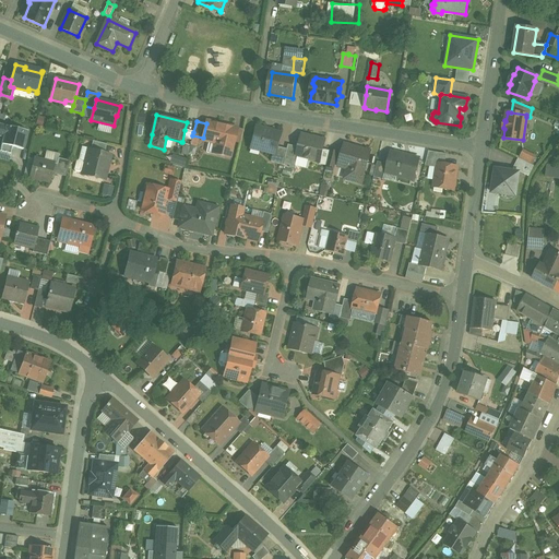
[(237,129),(207,121),(206,123),(203,138),(202,140),(218,144),(216,155),(230,158),(237,129)]
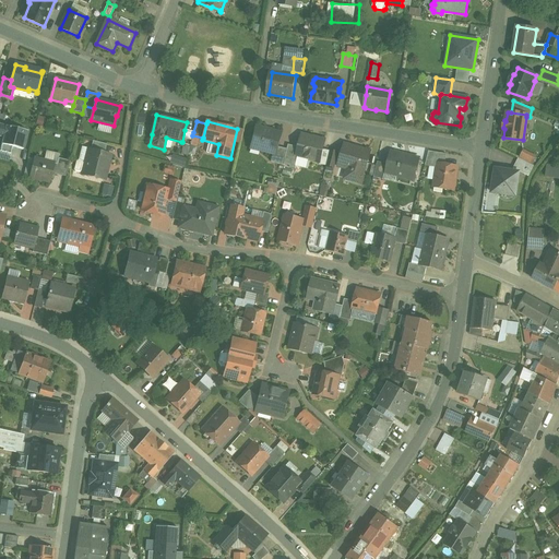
[(28,131),(0,123),(0,137),(4,138),(1,152),(11,154),(13,147),(24,150),(28,131)]
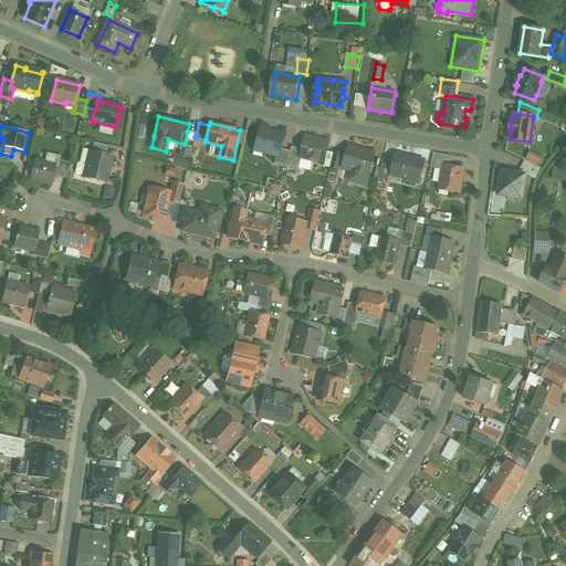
[(286,135),(259,128),(255,145),(264,147),(263,153),(276,156),(281,157),(282,149),(286,135)]
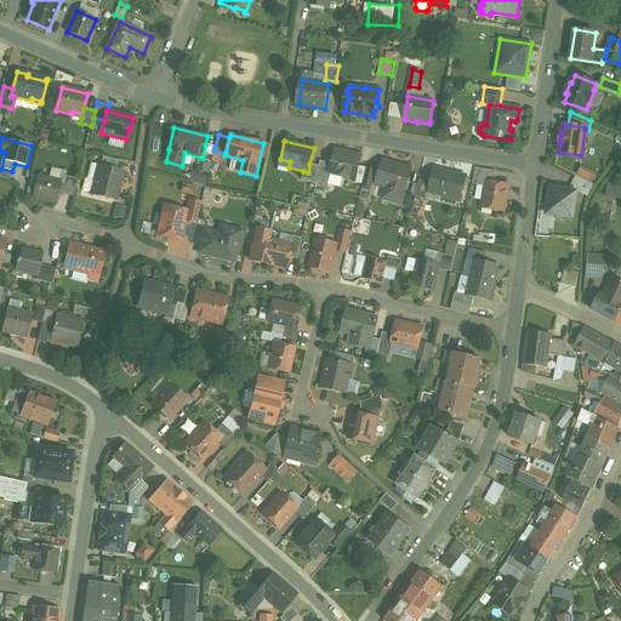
[(215,147),(205,144),(203,158),(201,158),(200,161),(211,164),(214,151),(215,147)]
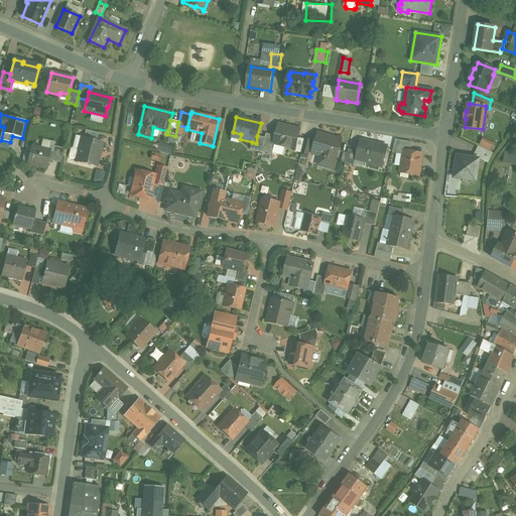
[(300,130),(279,125),(276,136),(274,144),(275,144),(295,149),(300,130)]
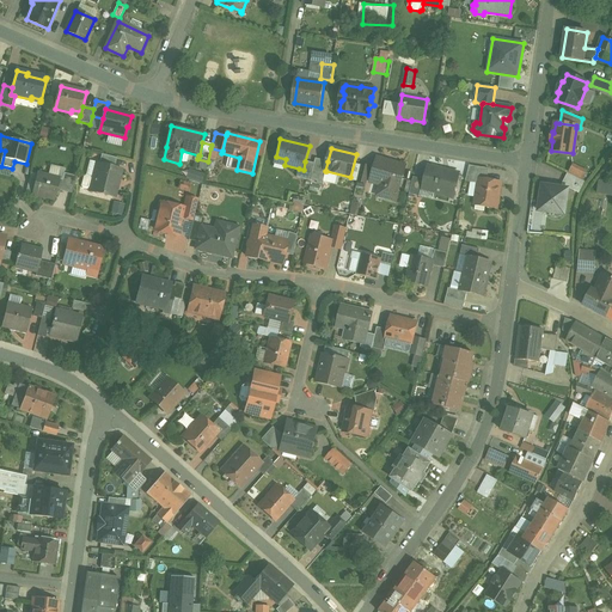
[(117,159),(102,154),(99,164),(115,167),(117,159)]
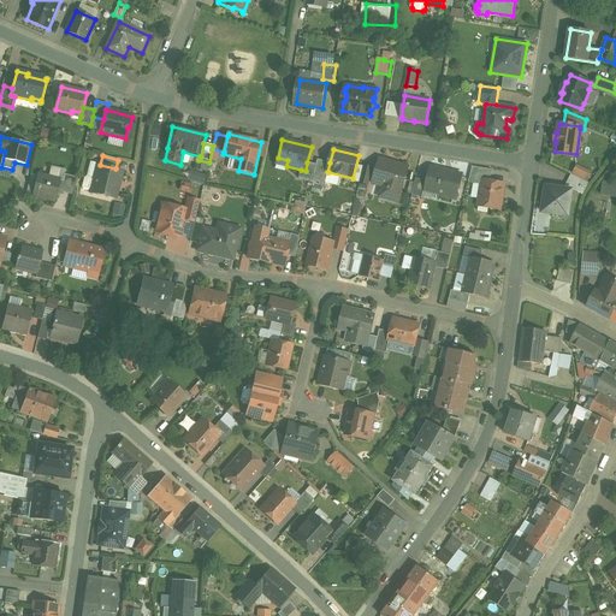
[(380,159),(373,183),(388,188),(384,199),(398,202),(409,167),(380,159)]
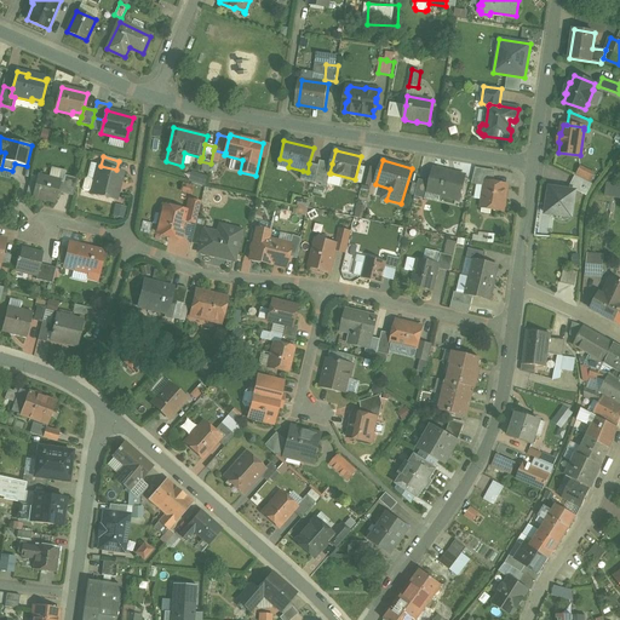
[(332,164),(320,161),(319,166),(320,166),(316,176),(317,177),(329,179),(331,173),(329,173),(332,164)]
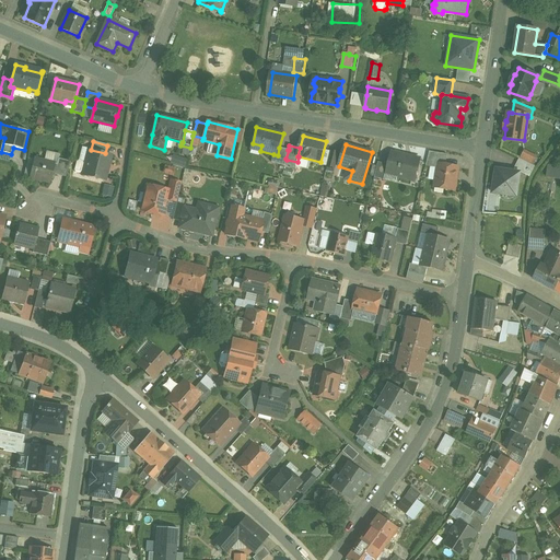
[(288,150),(279,148),(278,155),(273,154),(271,162),(284,165),(287,160),(286,159),(288,150)]
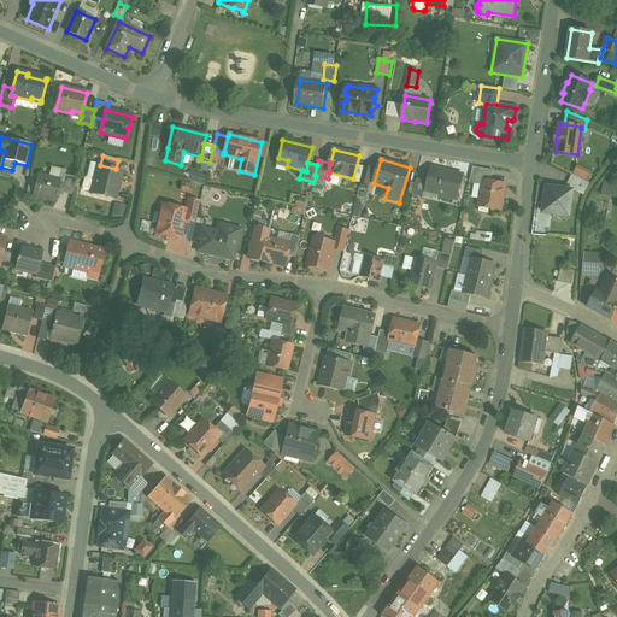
[(100,165),(99,165),(94,180),(87,177),(84,178),(82,188),(83,191),(92,192),(90,193),(116,200),(123,171),(116,169),(100,165)]
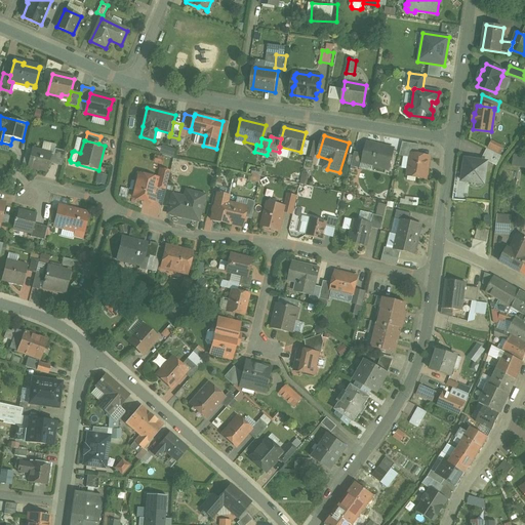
[(318,144),(311,142),(308,156),(315,158),(318,144)]
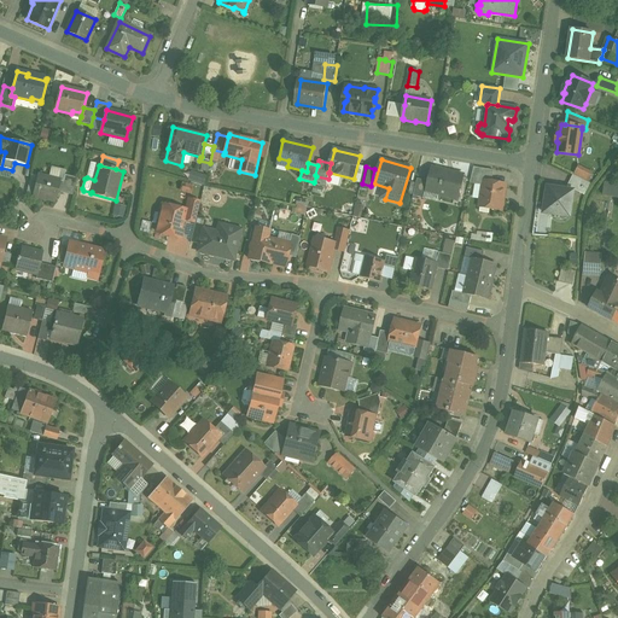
[(464,175),(432,168),(429,181),(426,192),(427,193),(429,190),(439,192),(438,196),(459,200),(464,175)]
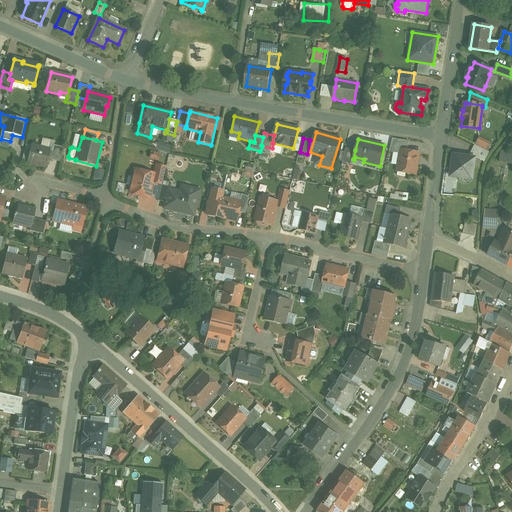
[(409,141),(393,139),(390,152),(401,154),(402,150),(408,151),(409,141)]
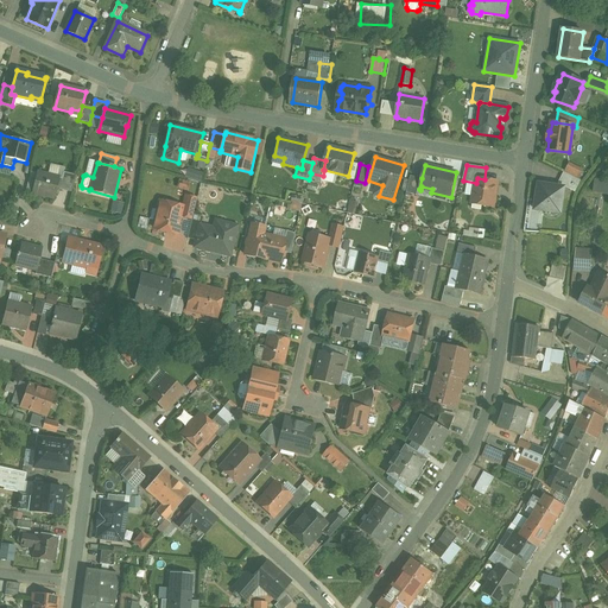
[(204,183),(207,172),(191,168),(189,178),(204,183)]
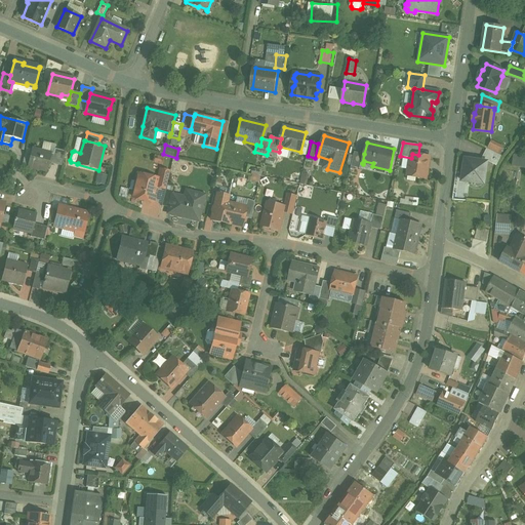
[(51,154),(33,149),(29,167),(47,171),(49,163),(51,154)]
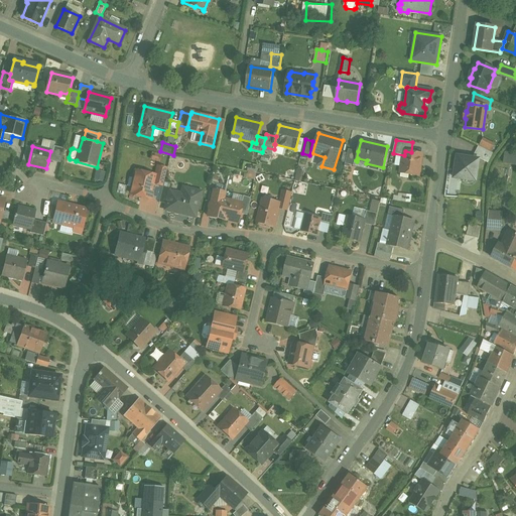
[(65,149),(54,146),(52,151),(50,151),(48,160),(61,163),(65,149)]
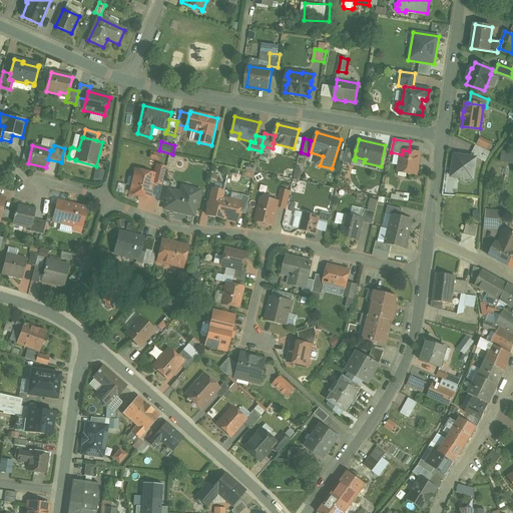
[(491,152),(476,145),(471,155),(486,162),(491,152)]
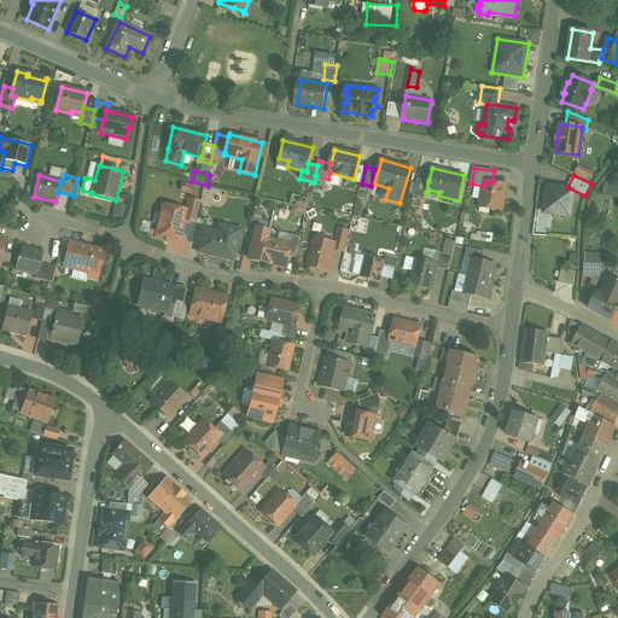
[(429,181),(418,179),(413,196),(426,199),(427,193),(426,192),(429,181)]
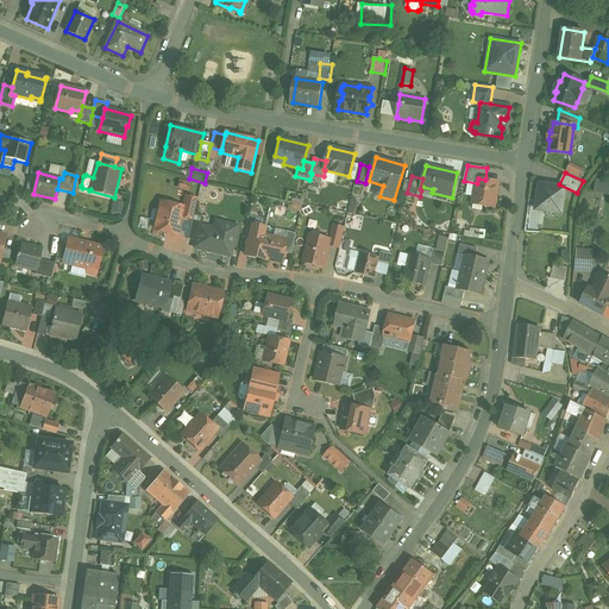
[(485,180),(478,179),(477,183),(475,200),(483,202),(482,206),(494,207),(495,205),(496,203),(497,199),(496,196),(498,182),(485,180)]
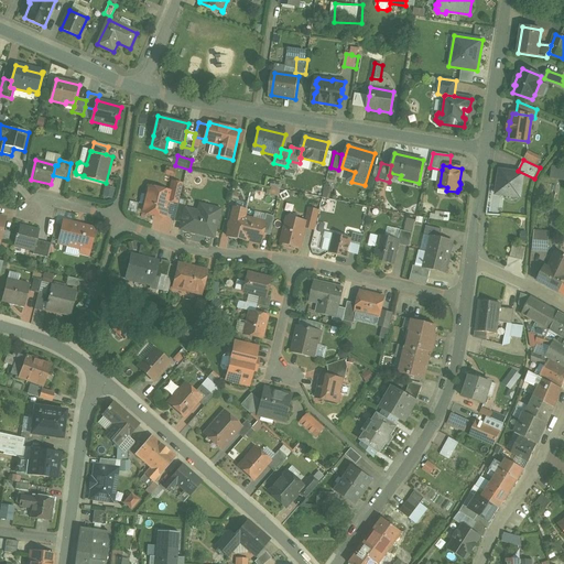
[(563,180),(563,166),(549,166),(548,180),(563,180)]
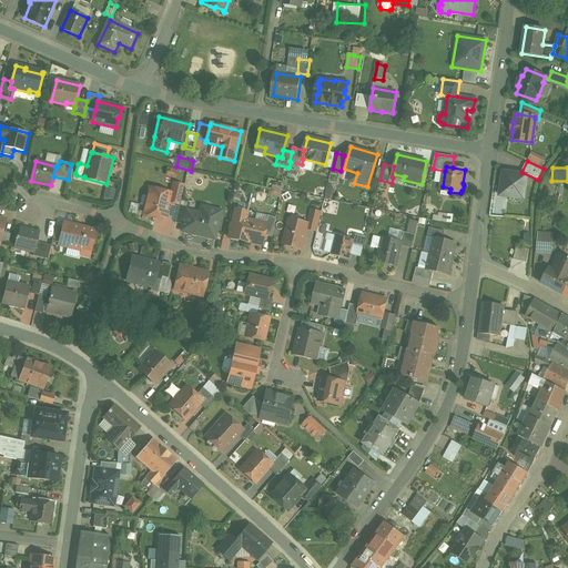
[(527,176),(505,173),(501,195),(524,199),(527,176)]
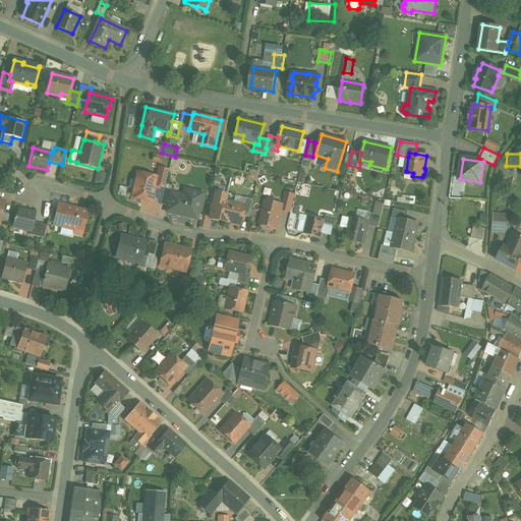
[(261,181),(264,168),(249,165),(248,171),(251,171),(249,179),(261,181)]
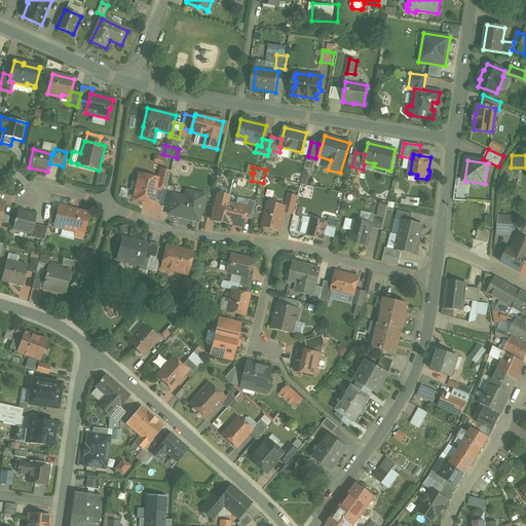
[(171,172),(161,170),(158,179),(159,180),(157,188),(166,190),(167,186),(171,172)]
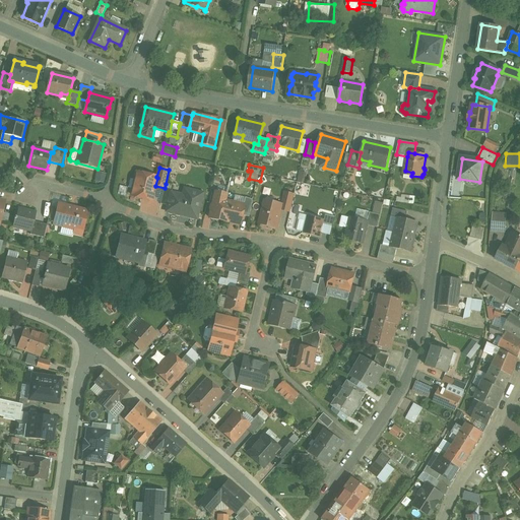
[(99,172),(98,182),(107,183),(109,173),(99,172)]
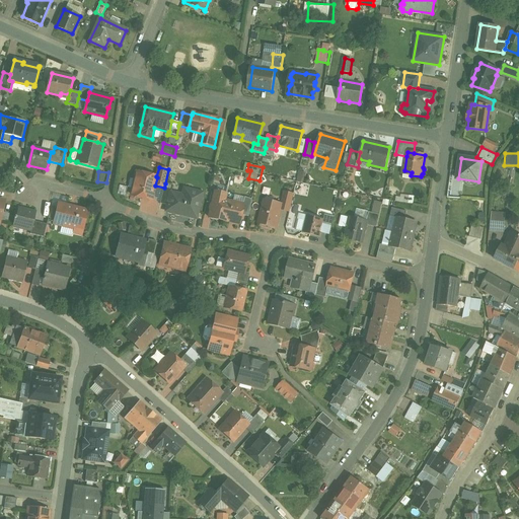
[(300,181),(306,182),(308,172),(302,171),(300,181)]
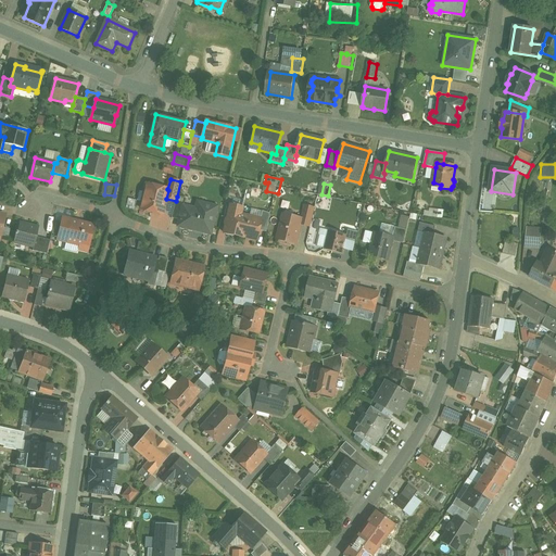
[(167,189),(149,185),(146,187),(144,192),(147,194),(146,201),(144,201),(142,203),(141,207),(142,210),(162,215),(166,199),(168,190),(167,189)]
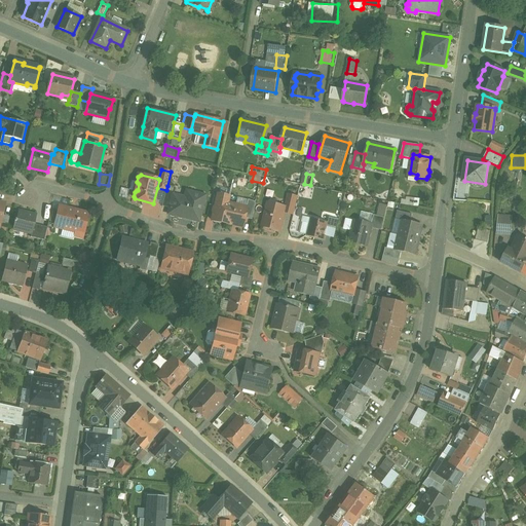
[(176,188),(167,186),(166,190),(162,207),(171,209),(174,195),(176,188)]
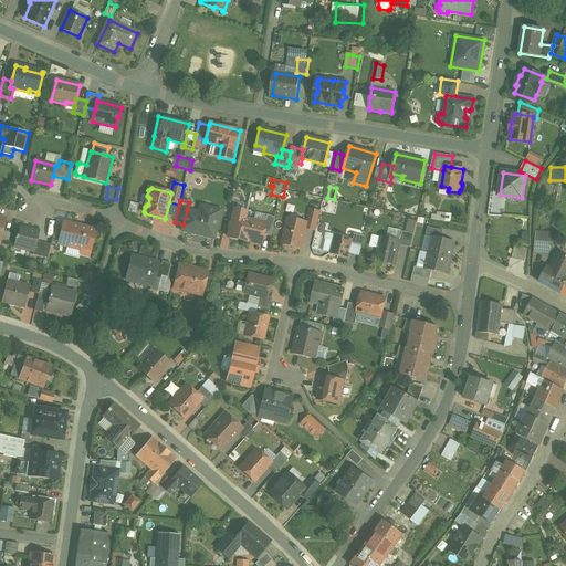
[(187,210),(184,224),(181,230),(215,238),(221,211),(209,208),(207,216),(187,210)]
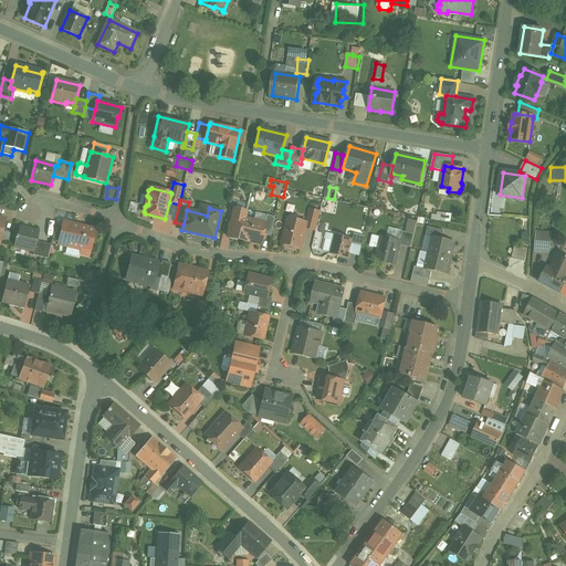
[(265,223),(244,219),(247,211),(234,209),(229,238),(247,242),(247,241),(251,241),(253,240),(254,240),(262,241),(263,234),(265,226),(264,226),(265,223)]
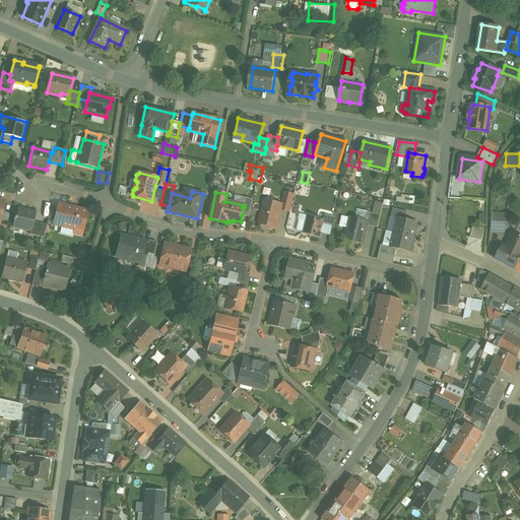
[(295,195),(285,192),(282,204),(283,204),(281,210),(290,212),(295,195)]
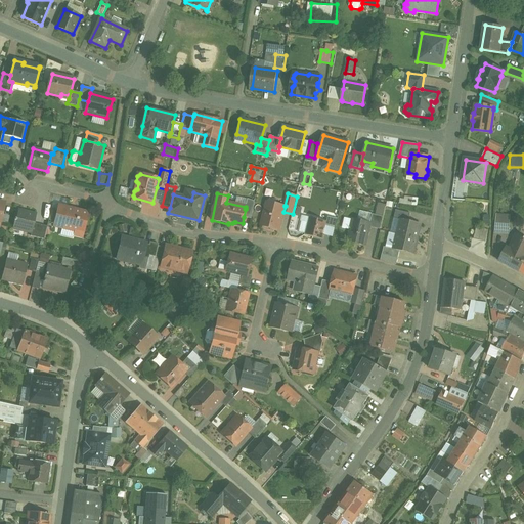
[(421,199),(403,197),(402,204),(420,206),(421,199)]
